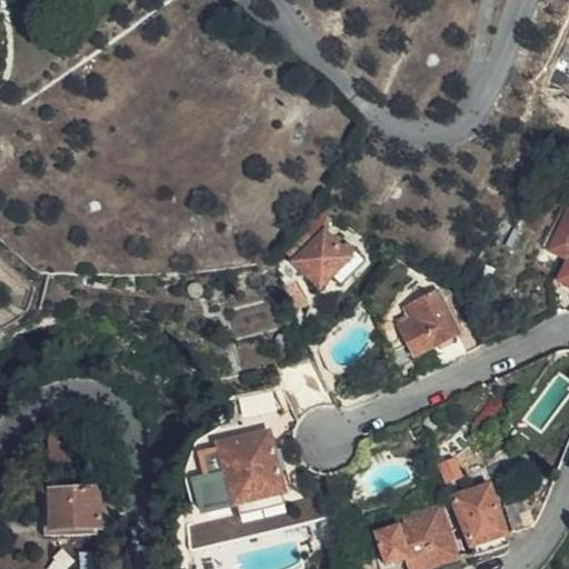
[(568,198),(547,247),(566,257),(555,279),(568,285),(568,198)]
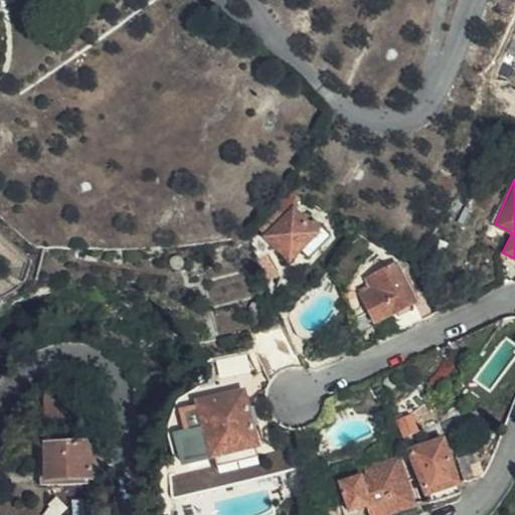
[(288,216),(277,205),(255,230),(266,239),(266,240),(288,263),(290,264),(301,251),(309,260),(329,238),(305,215),(300,220),(291,212),(288,216)]
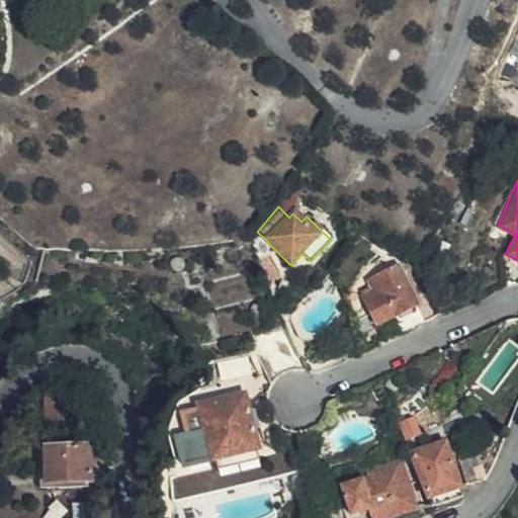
[(271,260),(260,263),(270,286),(282,279),(271,260)]
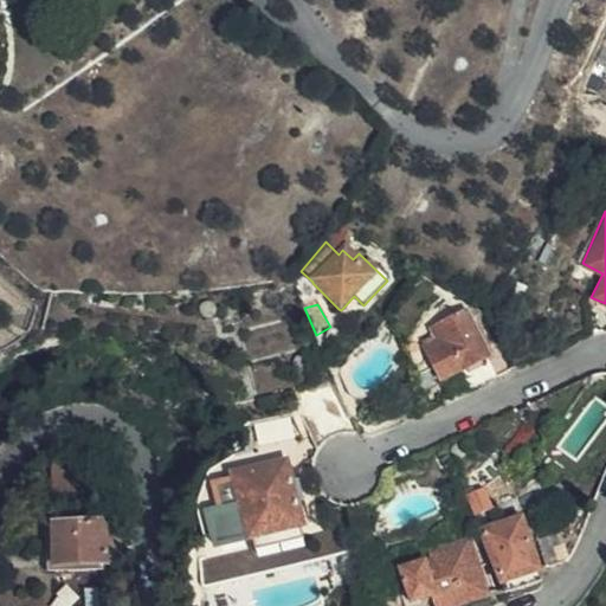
[(484,355),(462,313),(429,328),(438,349),(427,355),(439,381),(484,356),(484,355)]
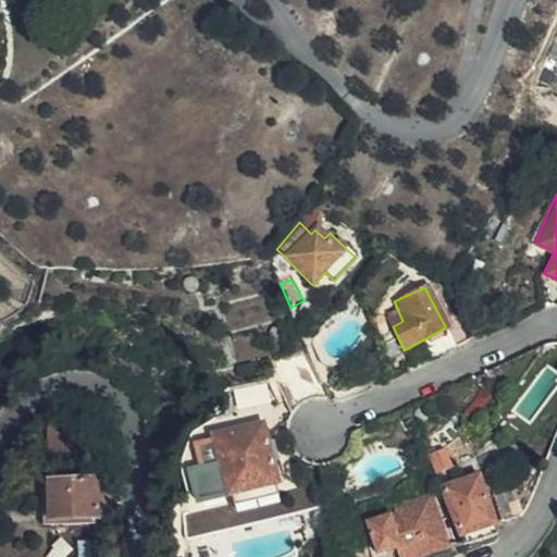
[(474,341),(461,316),(445,326),(445,327),(456,348),(474,341)]
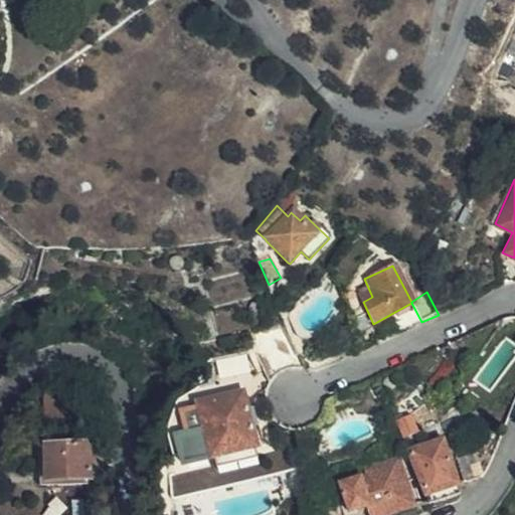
[(78,415),(76,383),(41,385),(43,418),(78,415)]
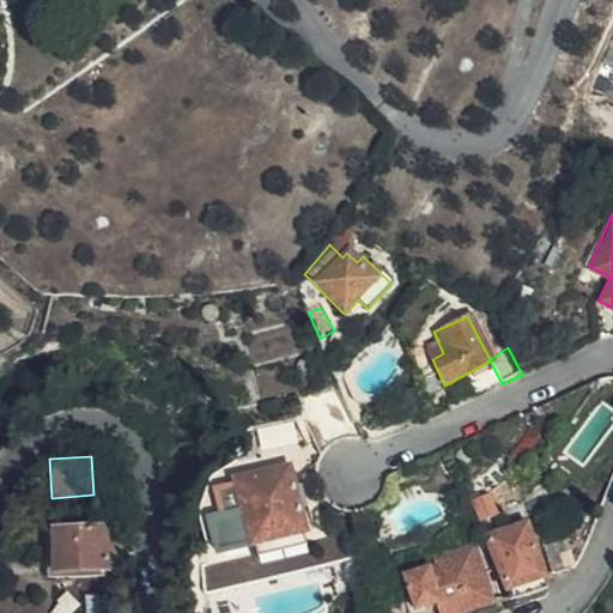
[(258,546),(303,533),(304,532),(286,469),(236,484),(236,487),(214,493),(223,521),(206,526),(217,559),(258,546)]
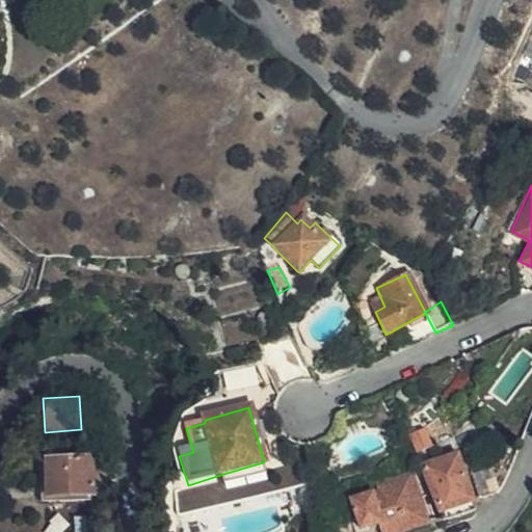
[(435,426),(423,431),(425,435),(436,431),(435,426)]
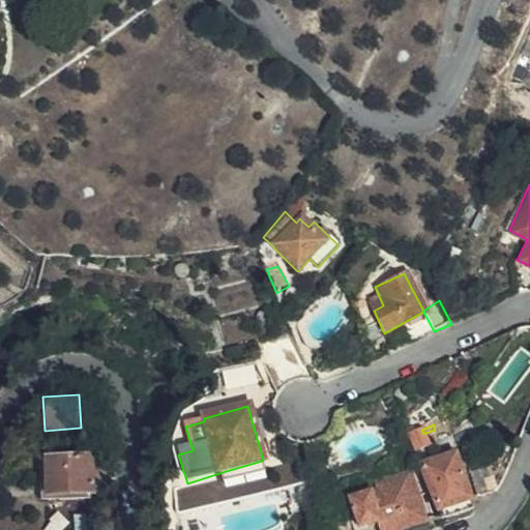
[(421,430),(406,434),(413,451),(429,446),(423,434),(421,430)]
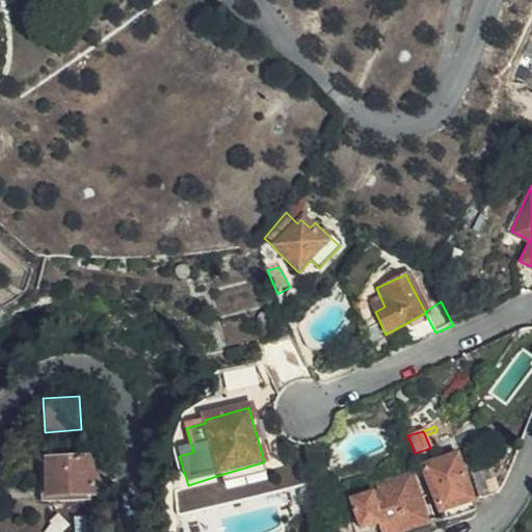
[(94,491),(91,451),(44,450),(46,494),(94,491)]
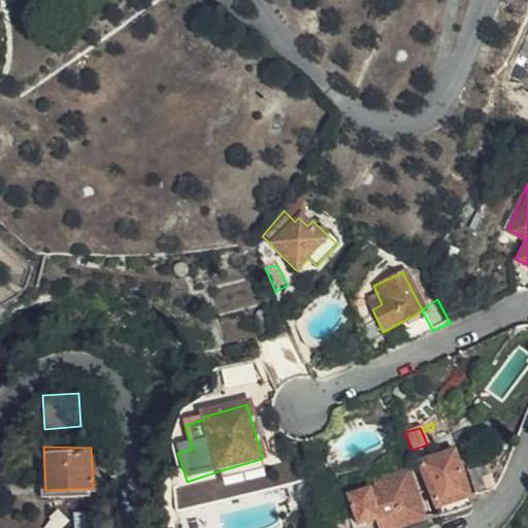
[(439,458),(449,455),(448,450),(437,453),(439,458)]
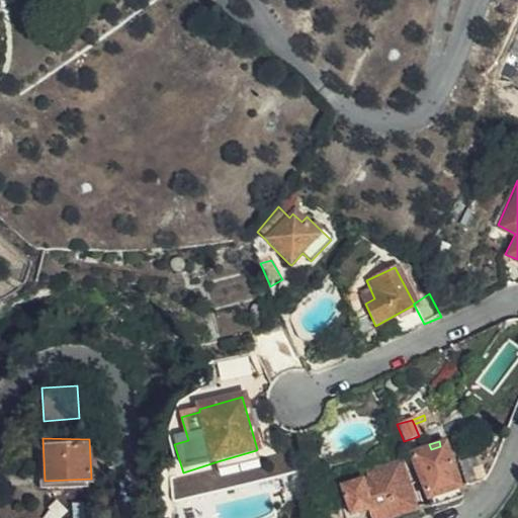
[(431,449),(410,455),(431,508),(461,497),(440,446),(431,449)]
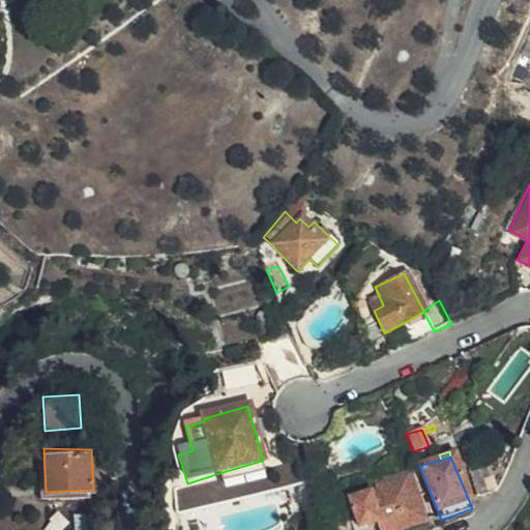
[(265,472),(262,461),(223,472),(226,483),(265,472)]
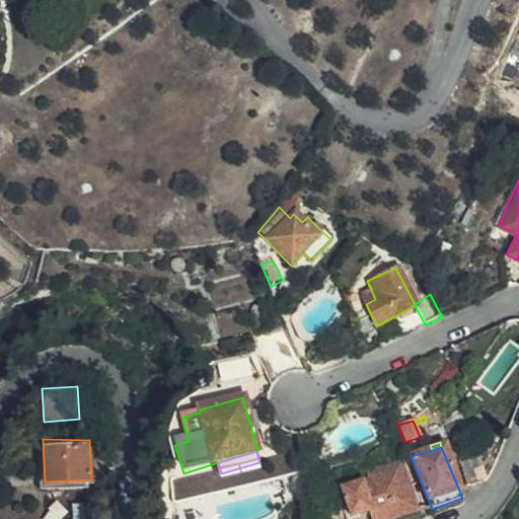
[(467,488),(485,482),(476,455),(457,461),(467,488)]
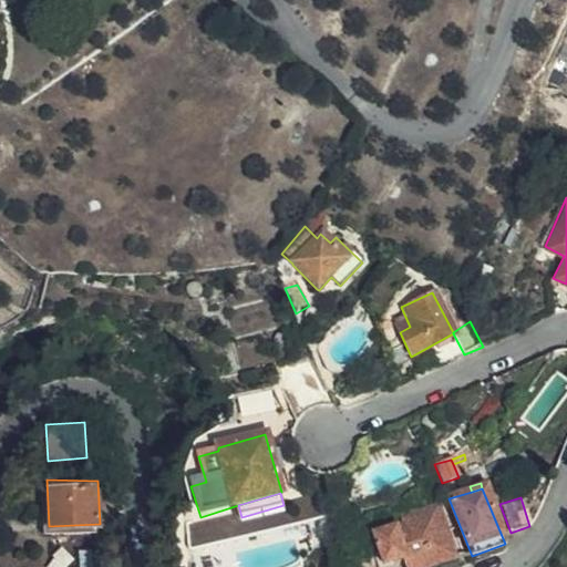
[(351,566),(437,566),(457,560),(440,506),(400,518),(402,526),(373,535),(379,554),(350,562),(351,566)]
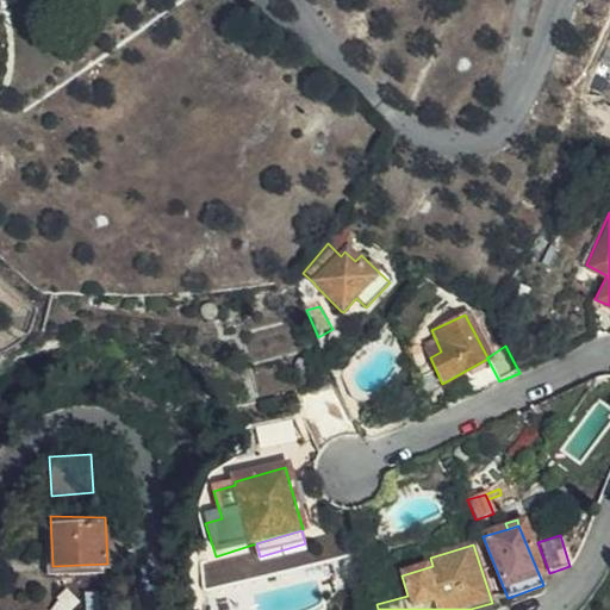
[(110,603),(110,609),(141,609),(139,599),(110,603)]
